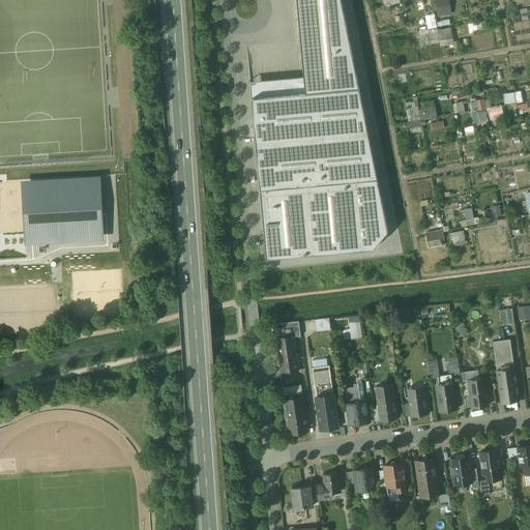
[(295,0),(302,78),(304,95),(360,89),(340,0),(295,0)]
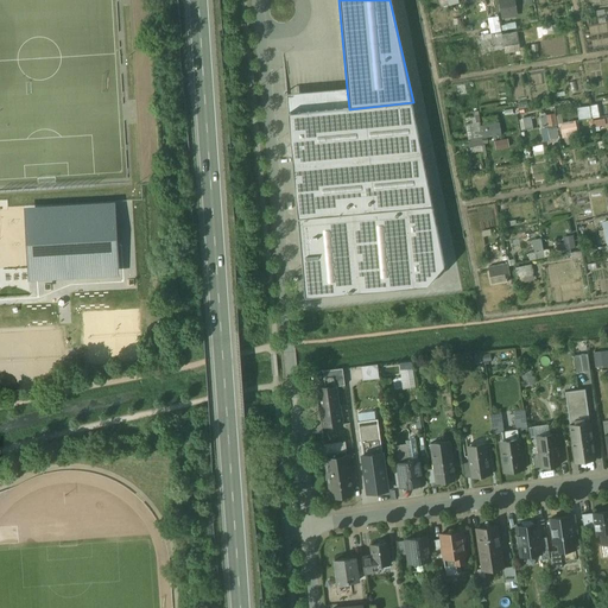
[(502,0),(504,18),(520,17),(519,0),(502,0)]
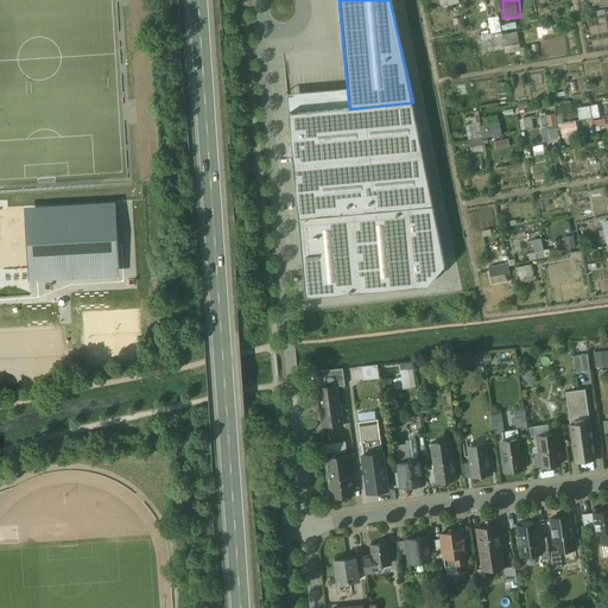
[(500,14),(489,18),(493,33),(504,30),(500,14)]
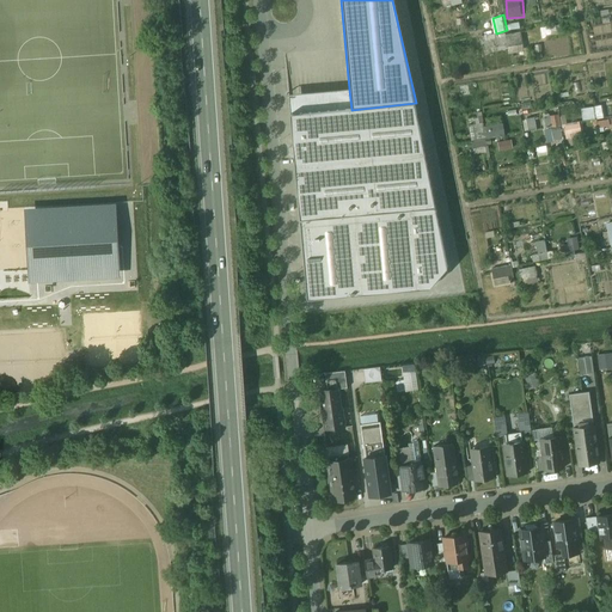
[(512,43),(524,43),(524,32),(488,34),(488,48),(512,47),(512,43)]
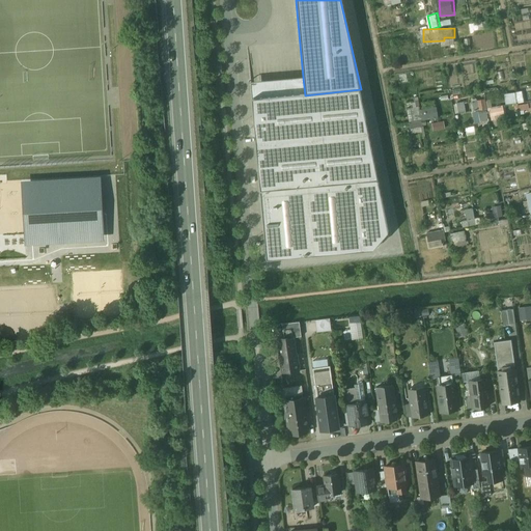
[(252,101),(305,95),(303,78),(251,83),(252,101)]
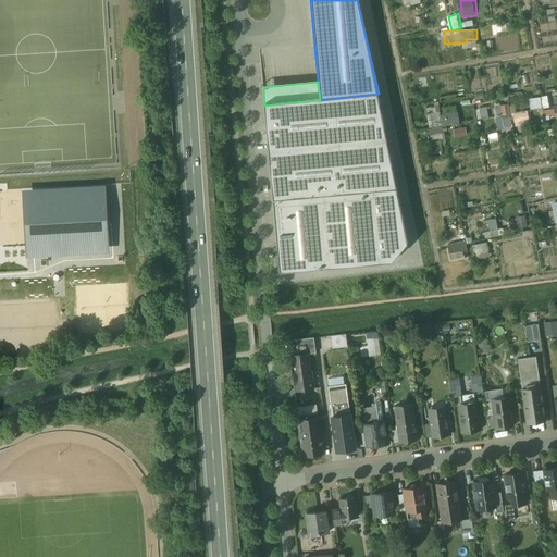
[(320,100),(264,106),(281,273),(392,264),(409,246),(379,94),(320,100)]
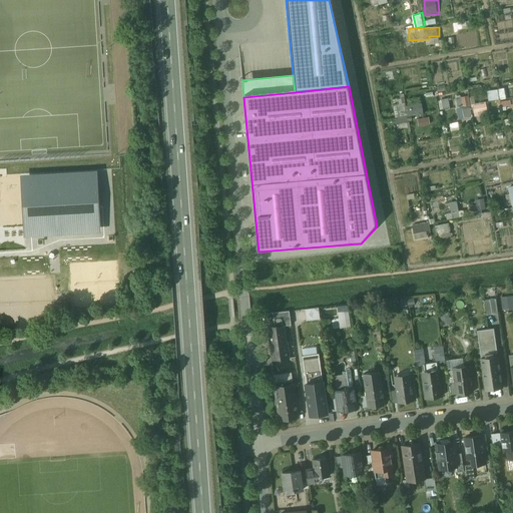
[(507,88),(488,89),(488,99),(507,98),(507,88)]
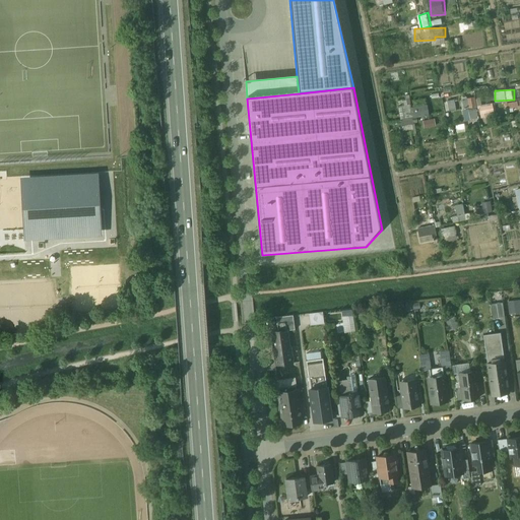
[(401,118),(431,114),(430,104),(412,107),(411,94),(398,96),(401,118)]
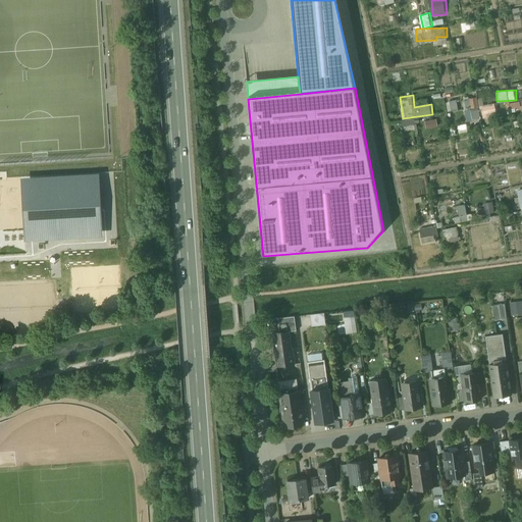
[(465,109),(479,108),(478,98),(464,99),(465,109)]
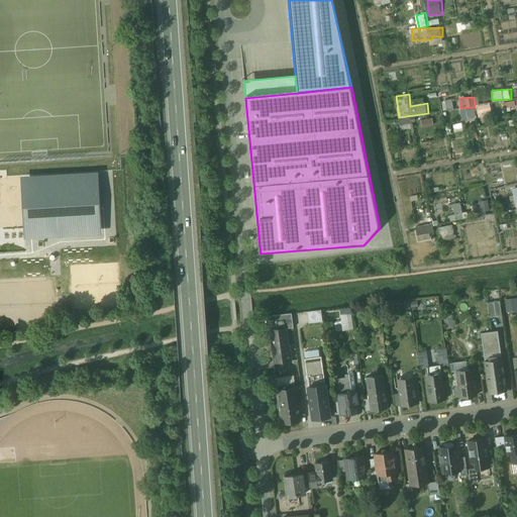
[(516,98),(506,99),(507,110),(516,109),(516,98)]
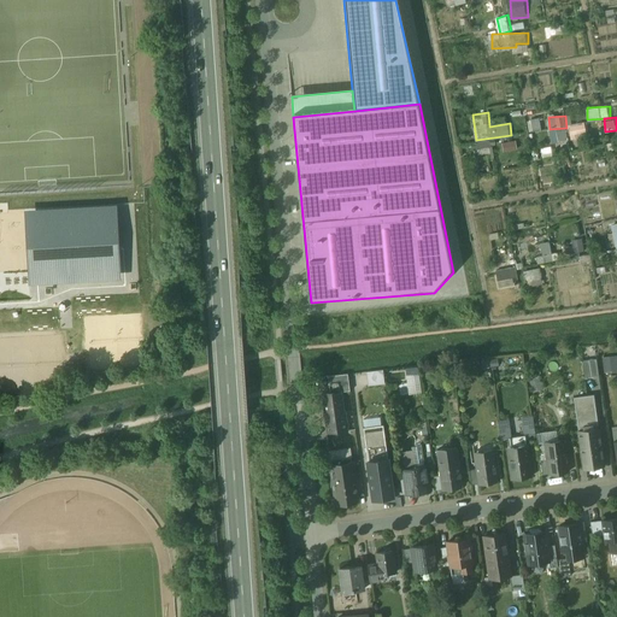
[(541,118),(529,119),(530,130),(542,129),(541,118)]
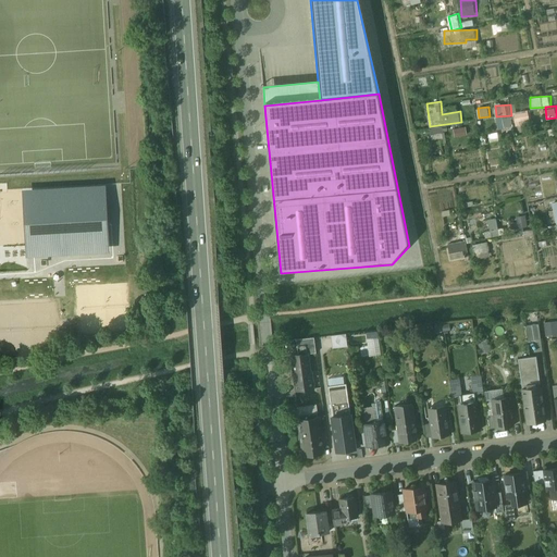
[(496,120),(498,128),(515,124),(512,115),(496,120)]
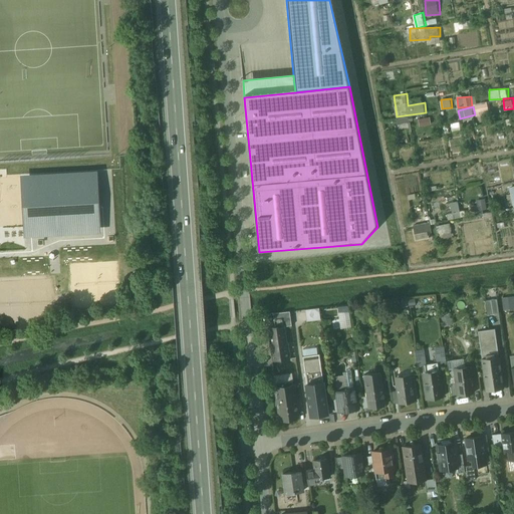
[(400,127),(411,125),(409,115),(399,117),(400,127)]
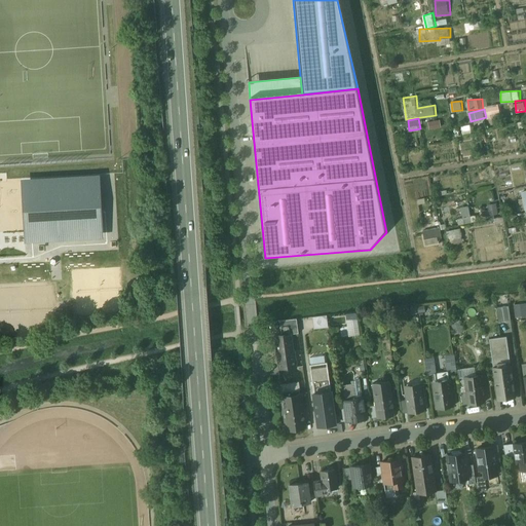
[(430,128),(442,127),(442,119),(430,121),(430,128)]
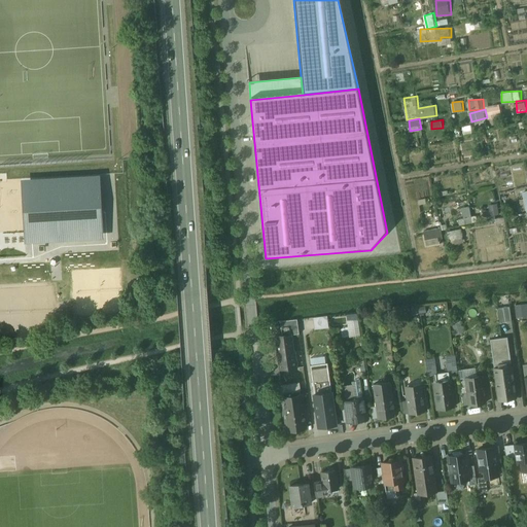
[(460,219),(461,224),(473,223),(472,206),(463,207),(464,218),(460,219)]
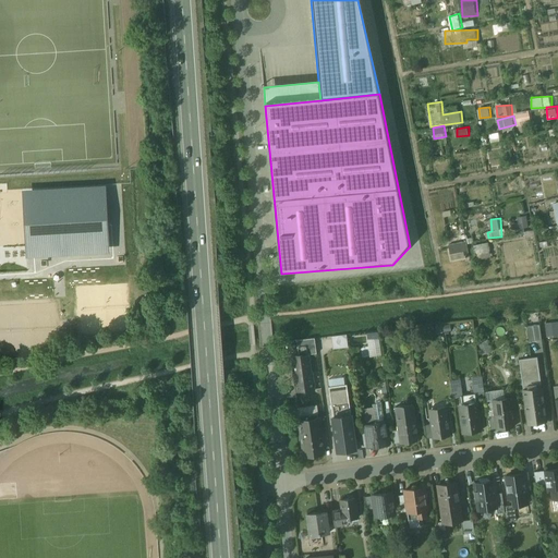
[(450,243),(452,261),(466,258),(465,251),(469,250),(468,241),(450,243)]
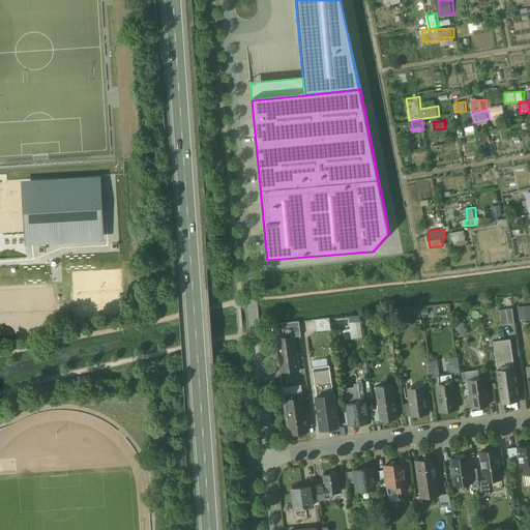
[(529,304),(519,306),(520,319),(529,318),(529,304)]
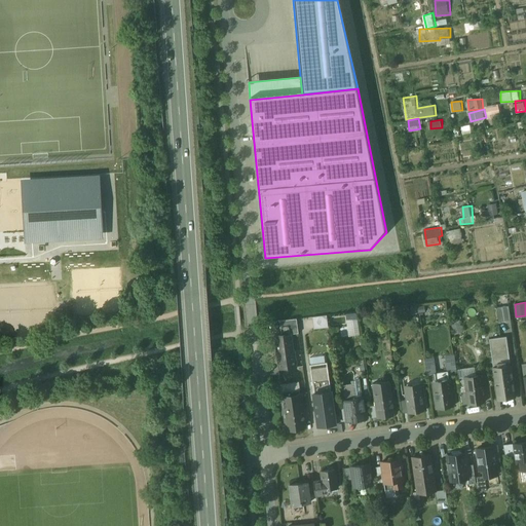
[(509,306),(496,307),(498,322),(511,321),(509,306)]
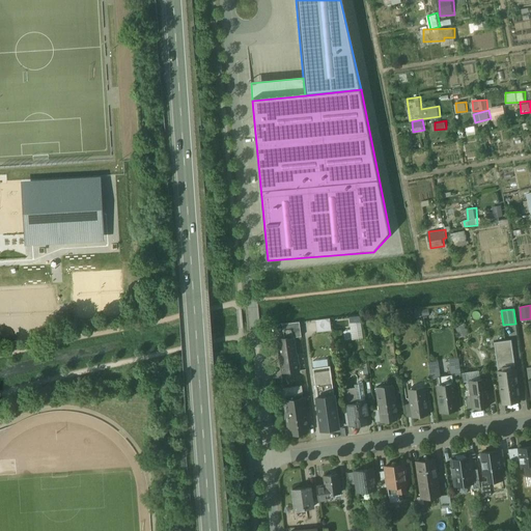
[(363,315),(352,316),(353,339),(364,338),(363,315)]
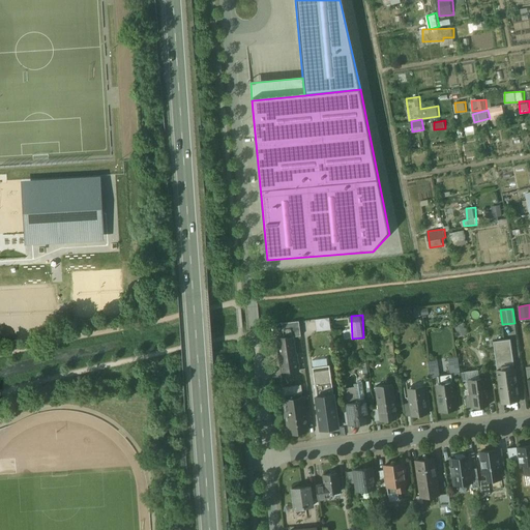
[(318,331),(333,329),(331,317),(317,319),(318,331)]
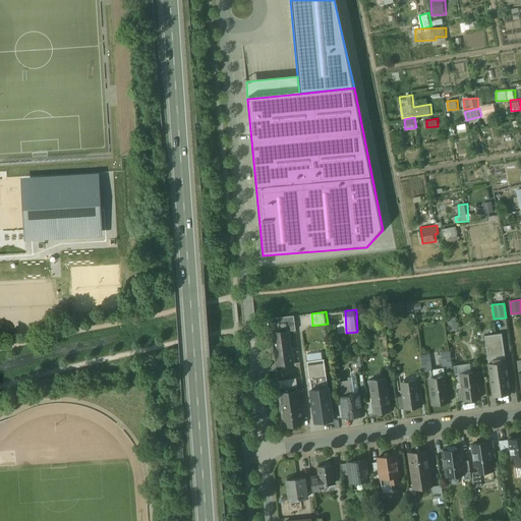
[(294,315),(277,317),(279,332),(287,331),(296,330),(294,315)]
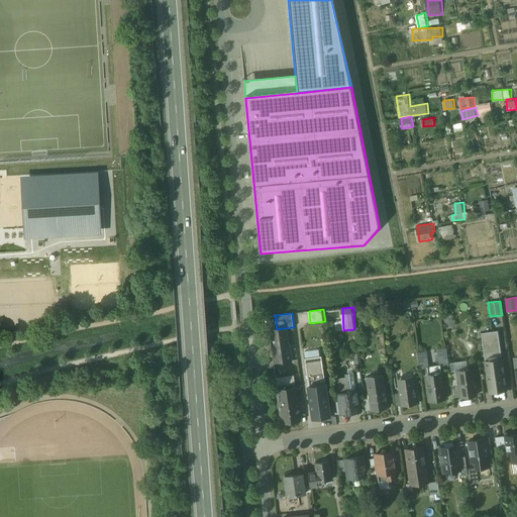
[(277,329),(271,329),(276,364),(291,360),(289,344),(288,345),(285,328),(277,329)]
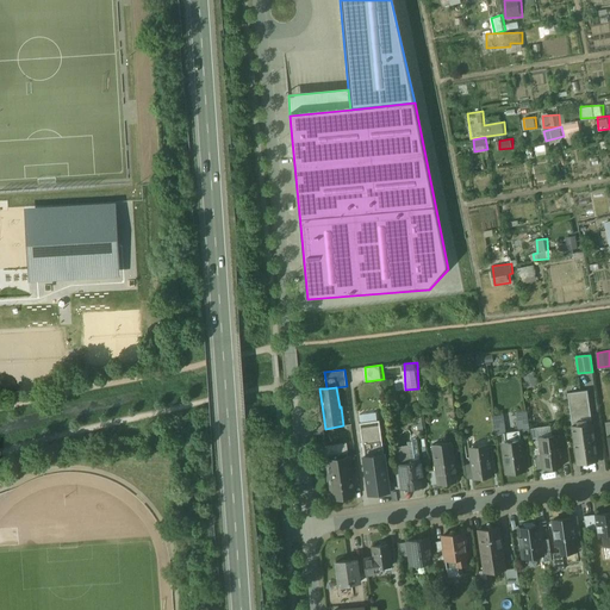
[(587,390),(567,393),(572,425),(592,423),(587,390)]
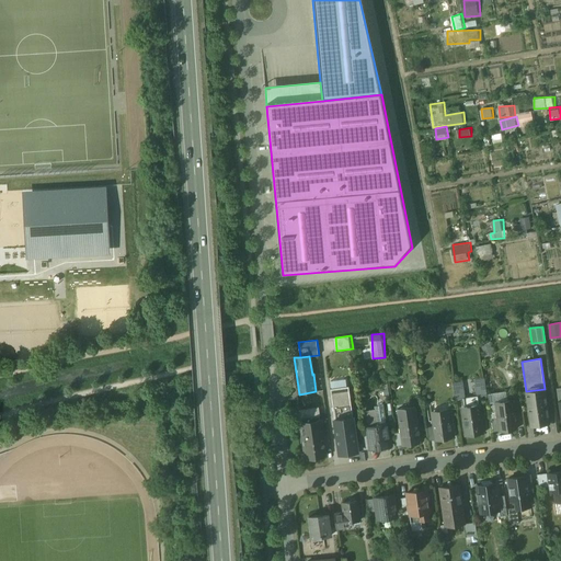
[(484,377),(476,378),(478,396),(487,395),(484,377)]
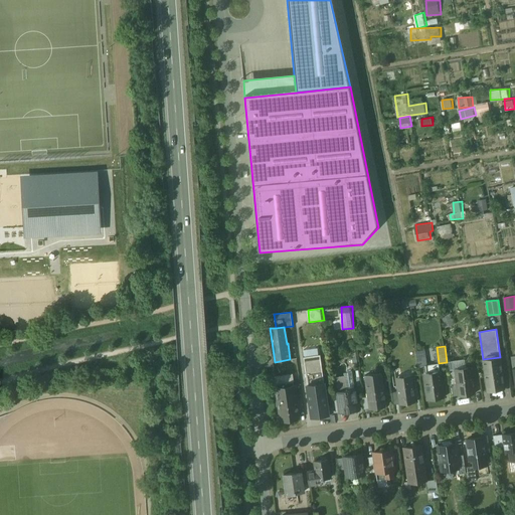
[(306,349),(307,356),(321,354),(320,347),(306,349)]
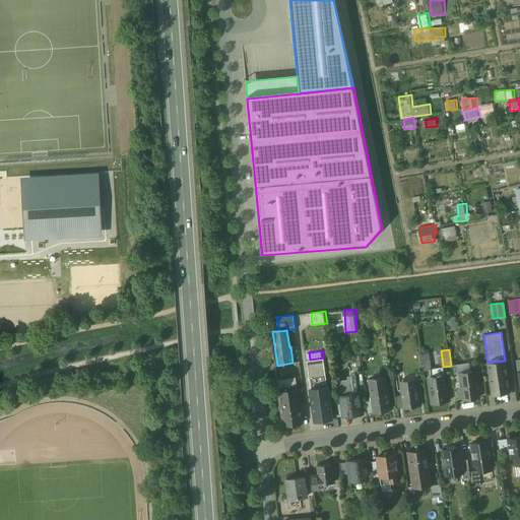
[(428,352),(419,354),(421,371),(431,369),(428,352)]
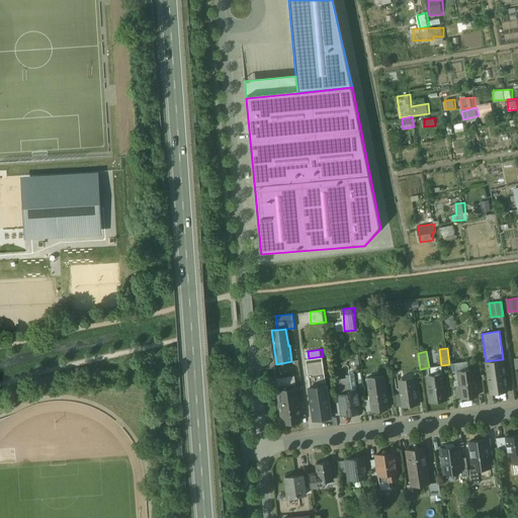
[(305,359),(309,387),(326,385),(322,357),(305,359)]
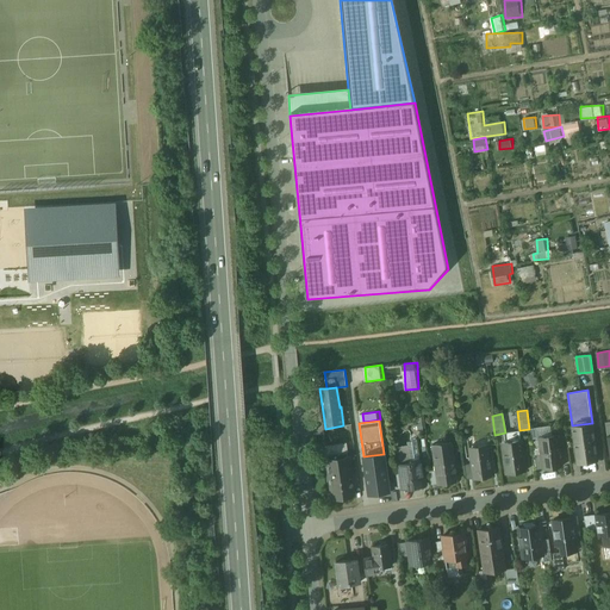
[(592,423),(572,425),(577,464),(597,461),(592,423)]
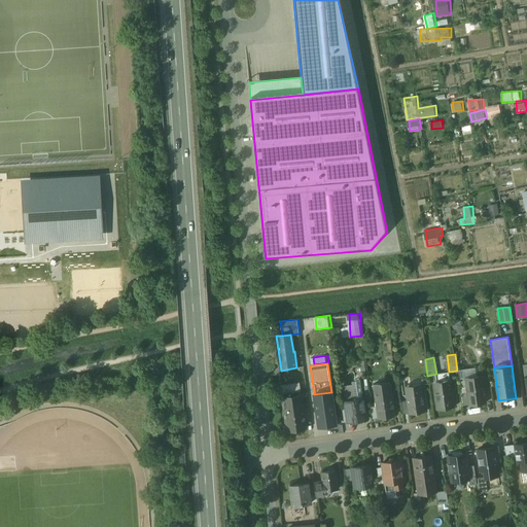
[(478,367),(464,370),(465,377),(479,375),(478,367)]
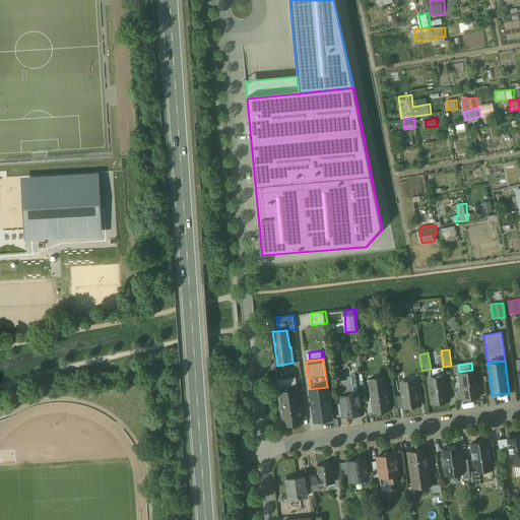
[(476,371),(459,373),(461,387),(463,399),(463,400),(479,398),(476,371)]
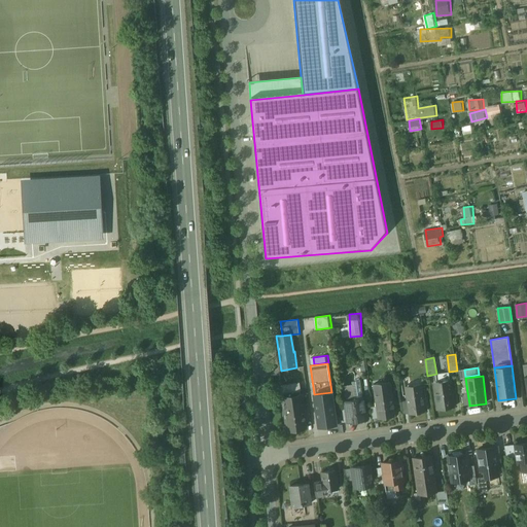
[(450,380),(433,382),(437,410),(454,407),(452,389),(451,389),(450,380)]
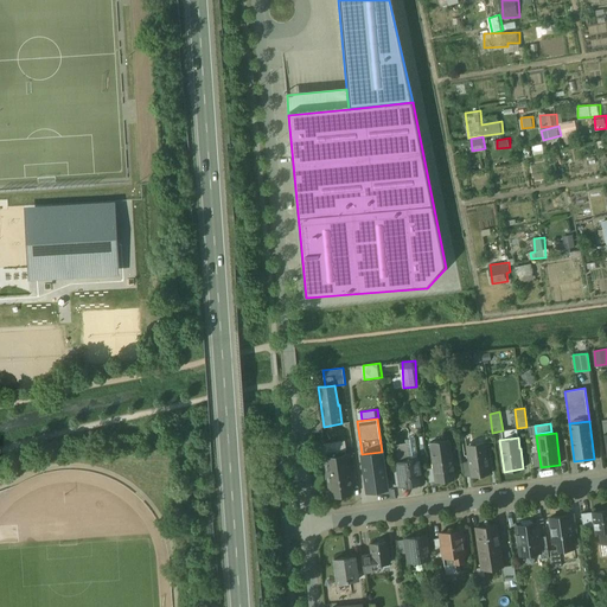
[(448,440),(429,442),(434,467),(435,481),(454,479),(448,440)]
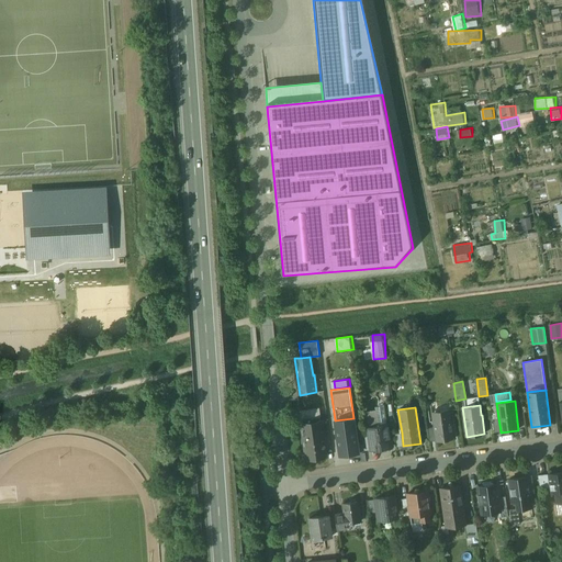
[(375,409),(364,412),(368,427),(378,426),(375,409)]
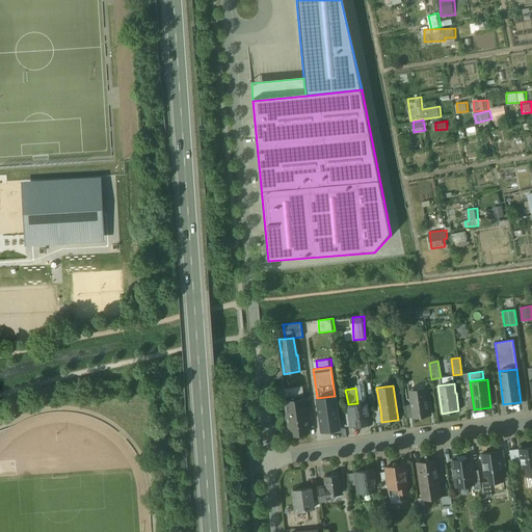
[(425,388),(408,390),(410,405),(413,417),(413,418),(429,416),(425,388)]
